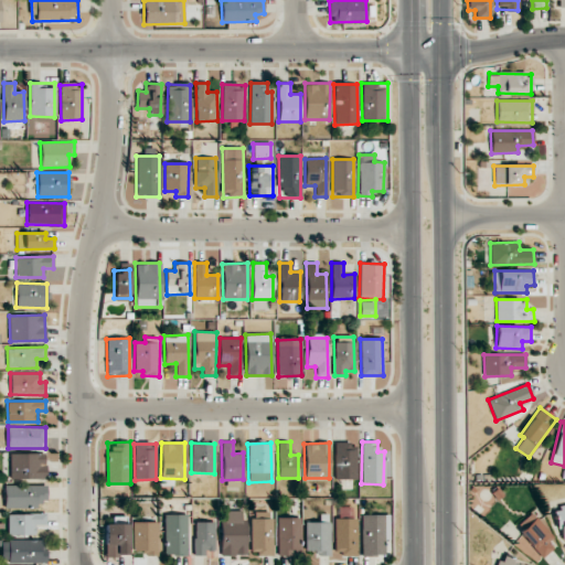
[(355,444),(334,444),(334,479),(355,479),(355,444)]
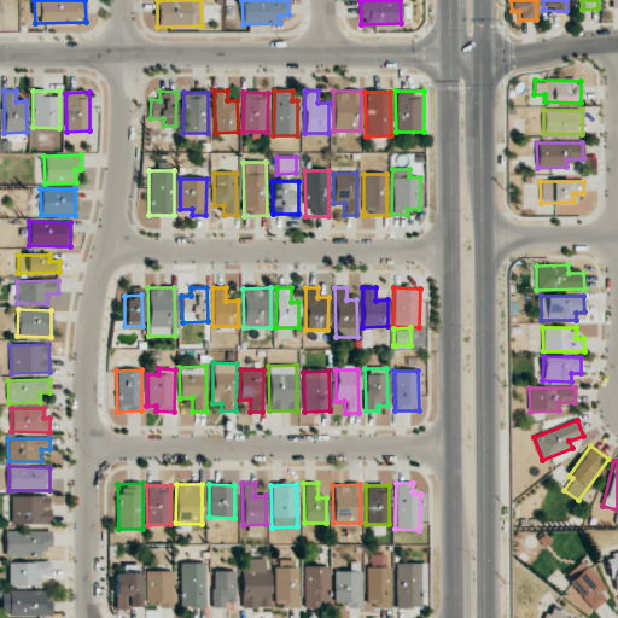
[(11,496),(11,524),(51,524),(50,496),(11,496)]
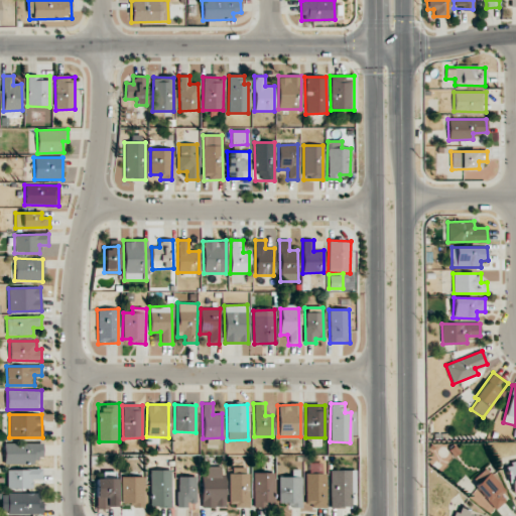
[(42,442),(5,443),(5,463),(42,463),(42,442)]
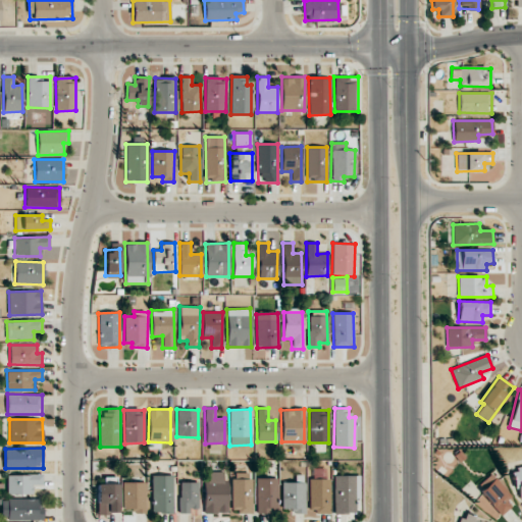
[(226,471),(205,472),(205,513),(226,513),(226,471)]
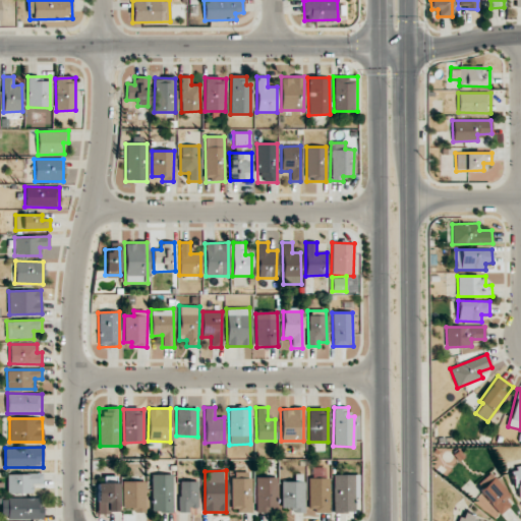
[(251,512),(251,471),(231,471),(232,512),(251,512)]
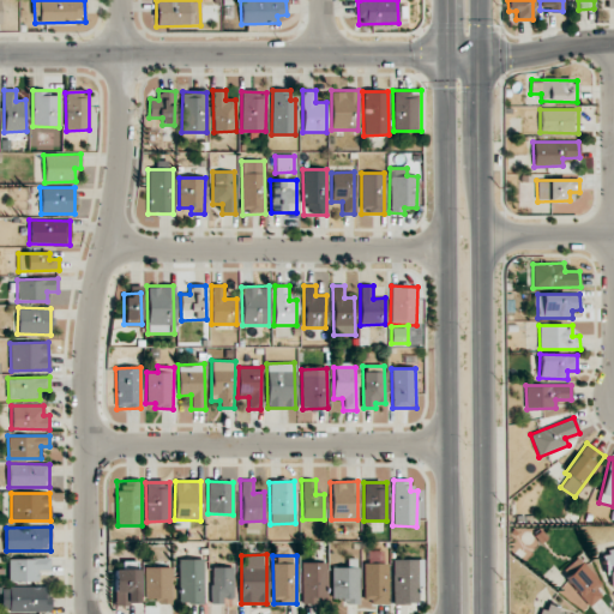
[(10,581),(38,581),(38,570),(52,570),(50,558),(8,559),(10,581)]
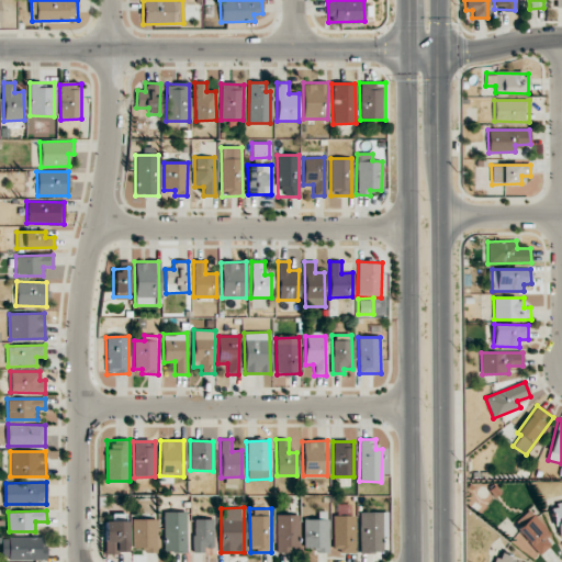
[(187,552),(187,512),(164,513),(164,553),(187,552)]
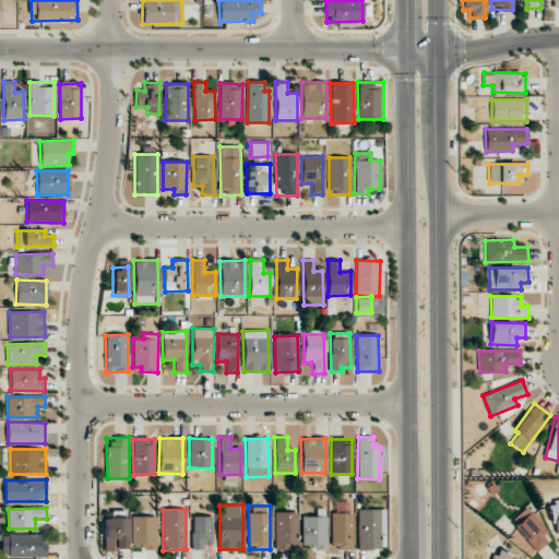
[(357,550),(383,550),(383,510),(358,509),(357,550)]
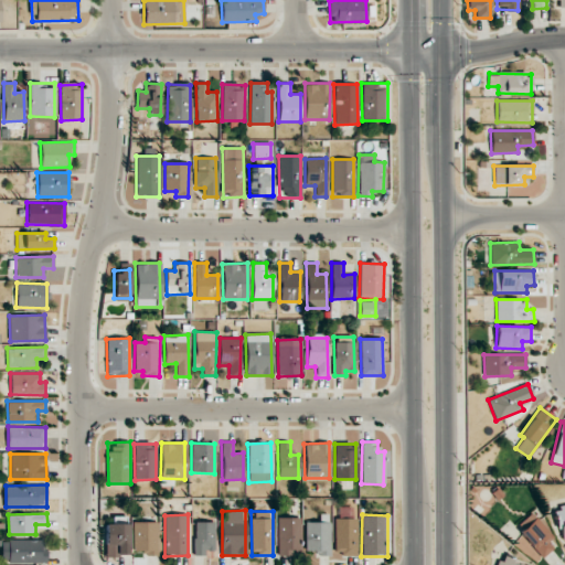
[(299,518),(277,518),(278,555),(300,554),(299,518)]
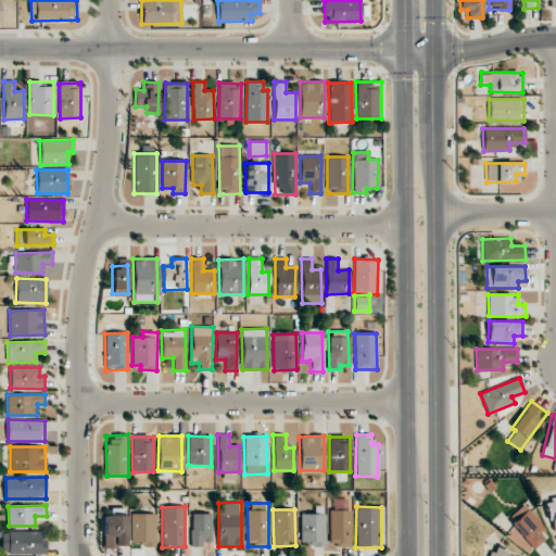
[(350,547),(352,510),(330,509),(328,547),(350,547)]
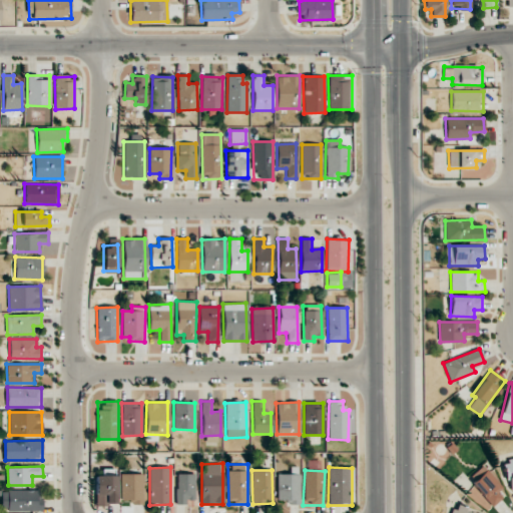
[(471,482),(474,486),(470,490),(485,511),(507,495),(487,470),(471,482)]
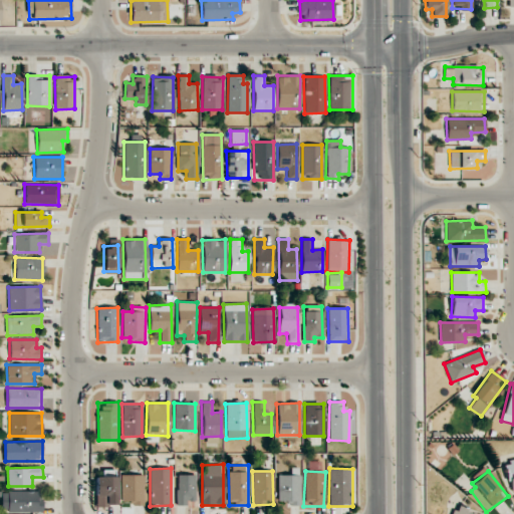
[(143,475),(120,475),(121,504),(144,504),(143,475)]
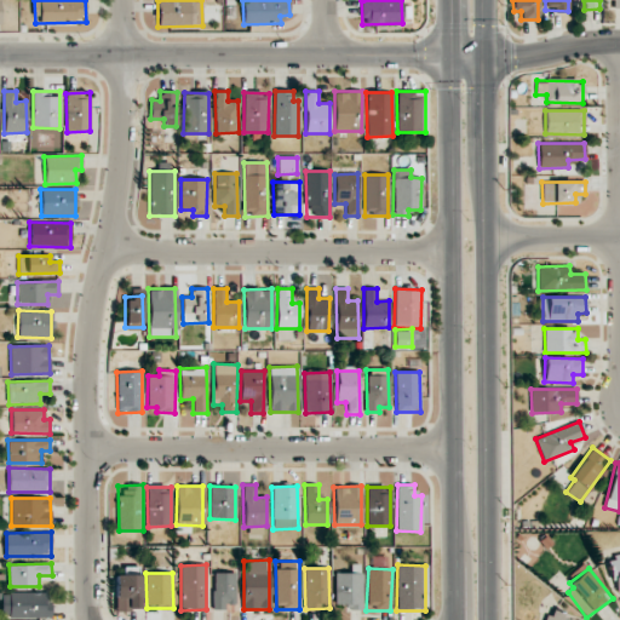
[(235,604),(236,573),(214,573),(213,609),(224,609),(225,604),(235,604)]
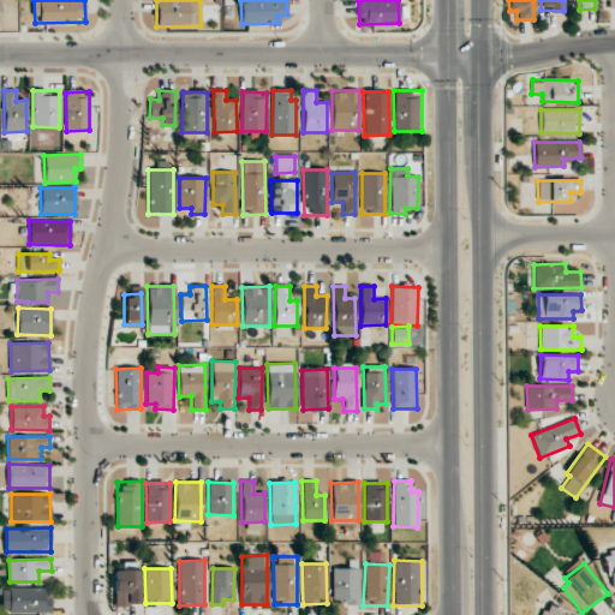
[(359,605),(359,568),(333,568),(332,599),(344,599),(344,605),(359,605)]
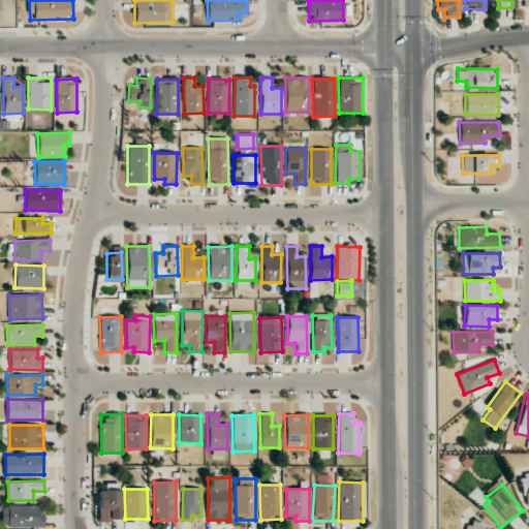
[(119,490),(98,491),(99,521),(120,521),(119,490)]
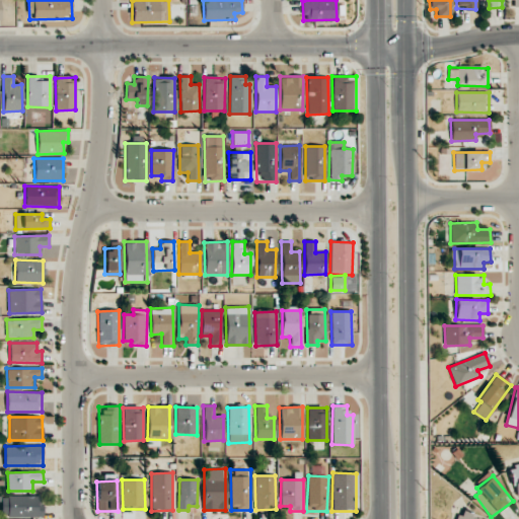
[(43,516),(43,497),(2,496),(2,516),(43,516)]
